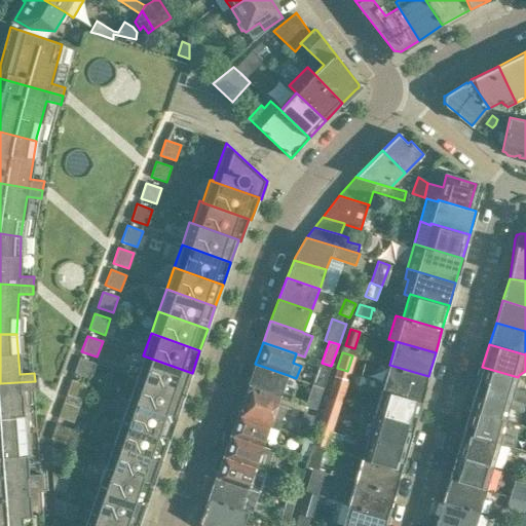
[(192,373),(143,355),(136,377),(184,395),(192,373)]
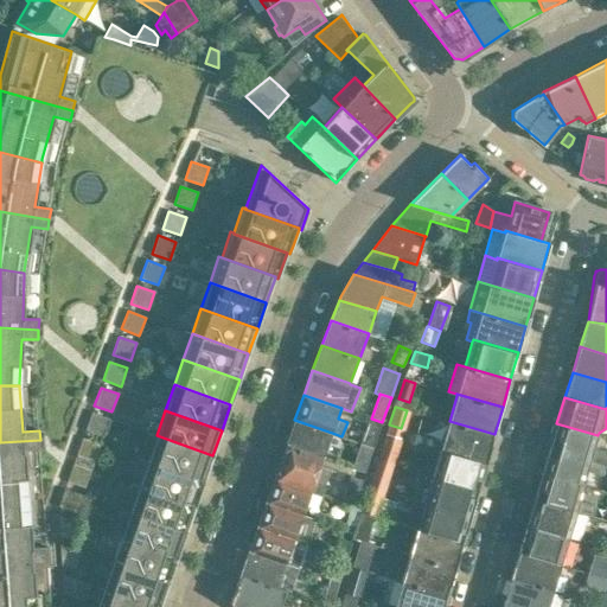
[(109,419),(91,413),(85,430),(103,438),(109,419)]
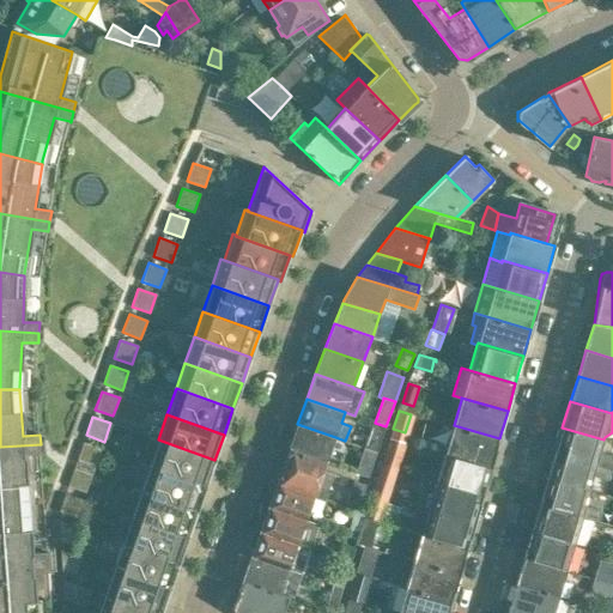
[(377,451),(386,426),(375,423),(374,423),(365,448),(377,451)]
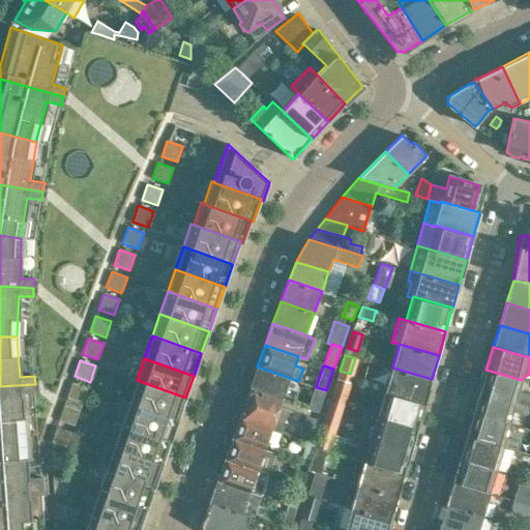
[(257,366),(249,388),(283,400),(290,378),(257,366)]
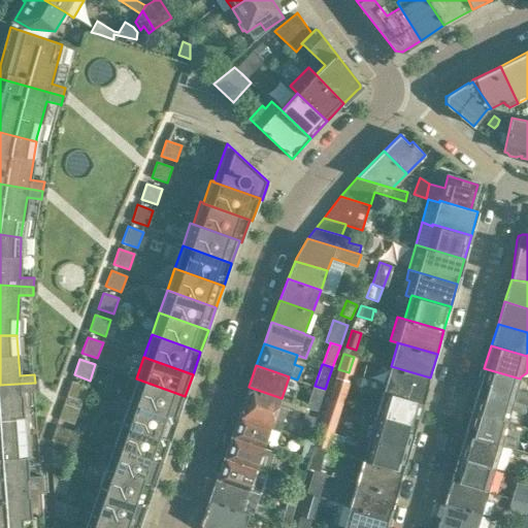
[(423,401),(430,377),(391,366),(384,390),(423,401)]
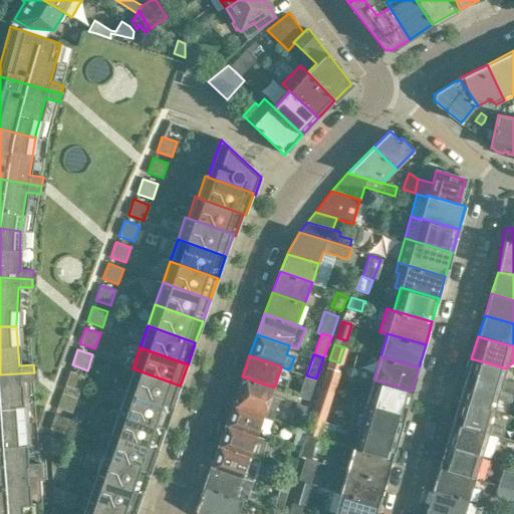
[(513,381),(503,378),(506,368),(471,358),(468,359),(466,365),(469,369),(466,379),(513,394),(513,391),(513,381)]
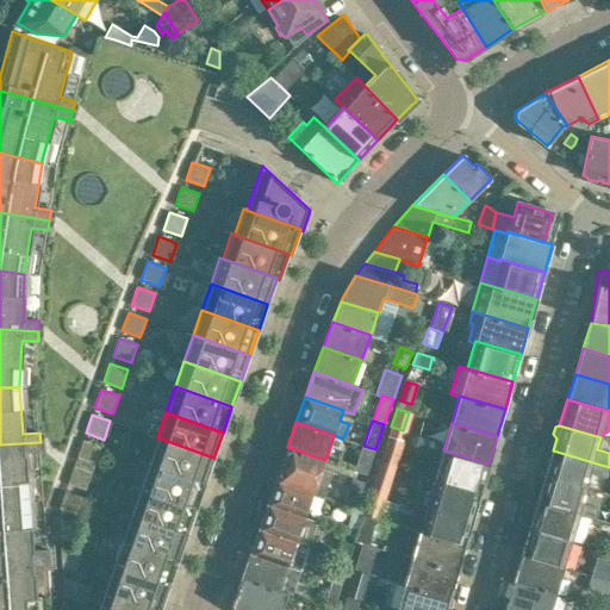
[(404,441),(388,435),(380,461),(396,466),(404,441)]
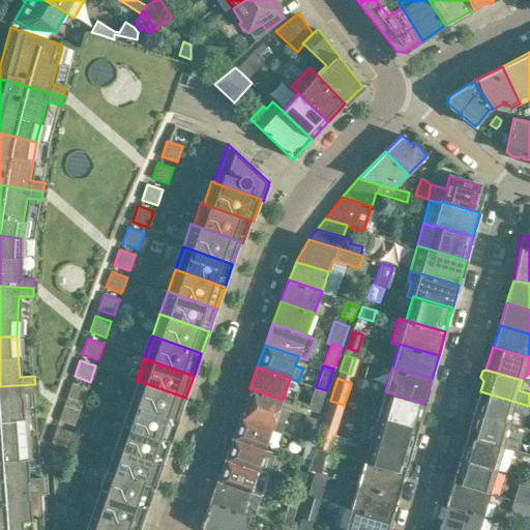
[(178,420),(185,398),(137,380),(128,403),(178,420)]
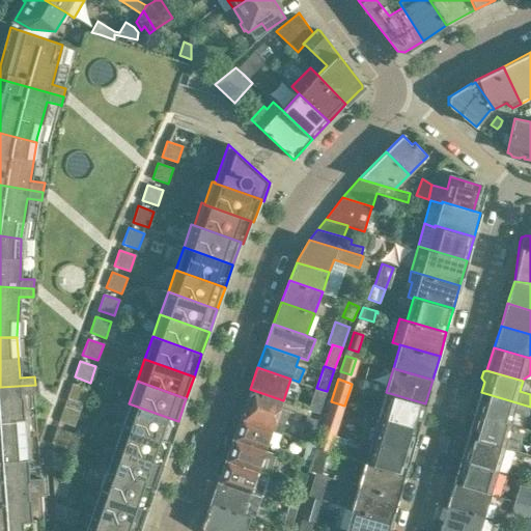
[(87,389),(72,384),(66,399),(82,404),(87,389)]
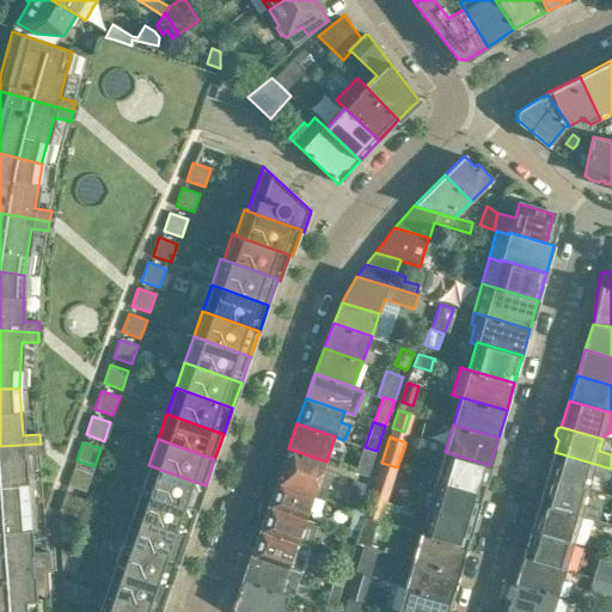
[(41,454),(41,444),(0,446),(0,506),(28,505),(24,456),(40,454),(41,454)]
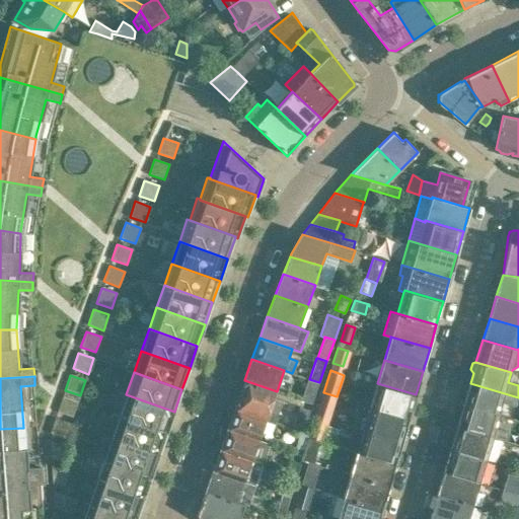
[(312,404),(319,382),(309,379),(301,400),(312,404)]
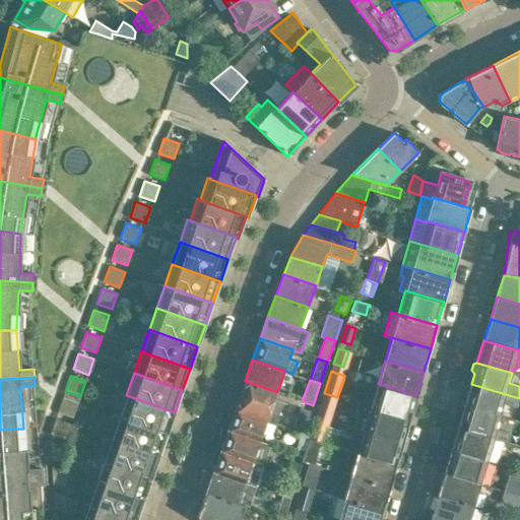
[(277,392),(245,381),(243,387),(235,408),(267,419),(276,423),(283,401),(274,398),(277,392)]
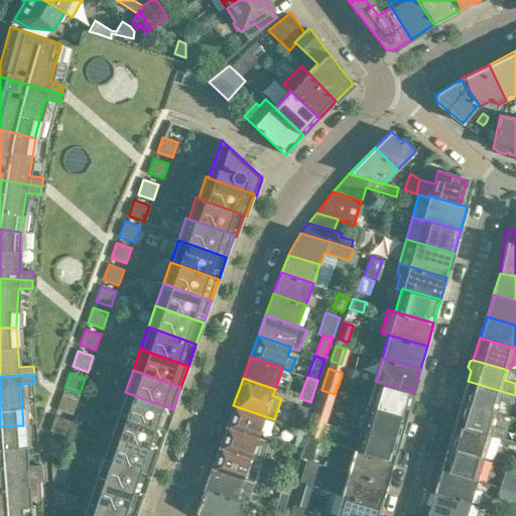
[(407,415),(413,392),(375,381),(369,404),(407,415)]
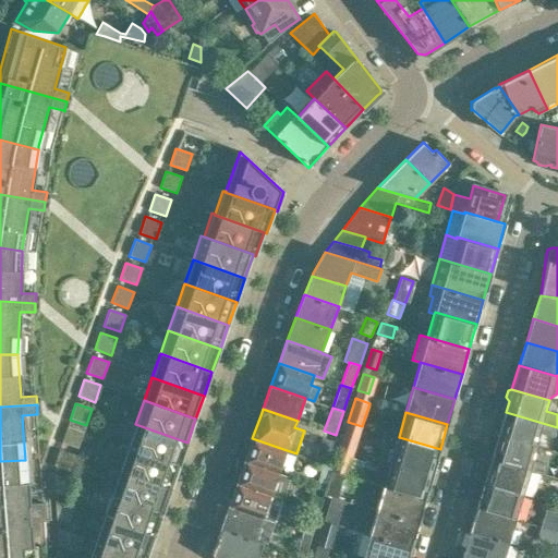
[(555,437),(557,427),(506,412),(498,436),(537,447),(537,446),(536,446),(540,433),(555,437)]
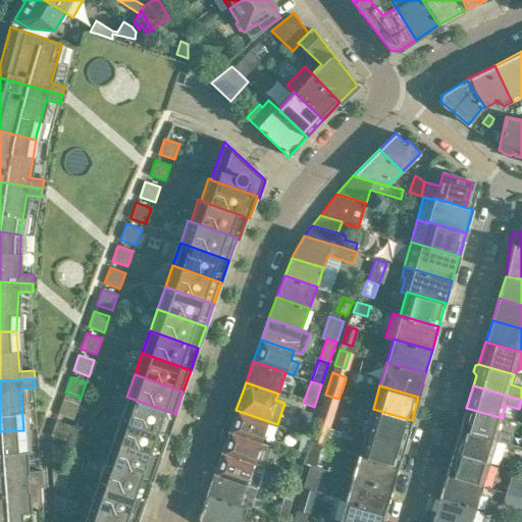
[(331,422),(338,399),(325,395),(317,418),(331,422)]
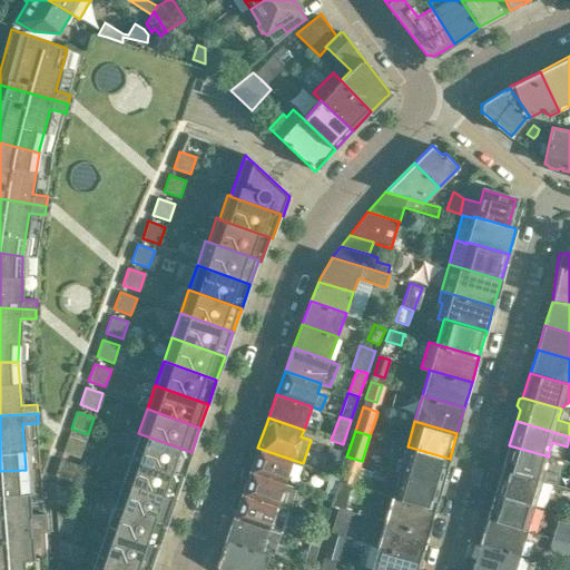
[(183,475),(192,452),(138,433),(130,457),(183,475)]
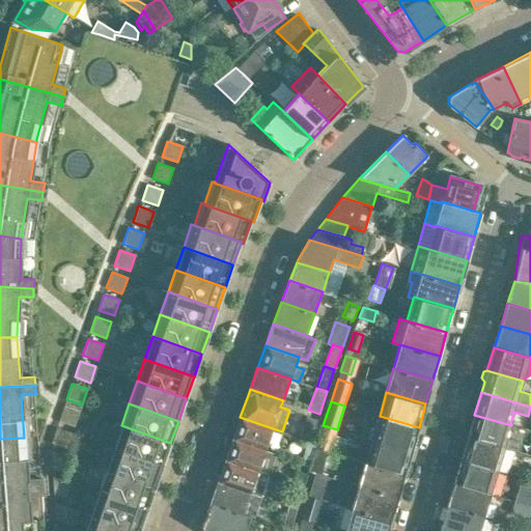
[(80,411),(64,406),(59,421),(75,427),(80,411)]
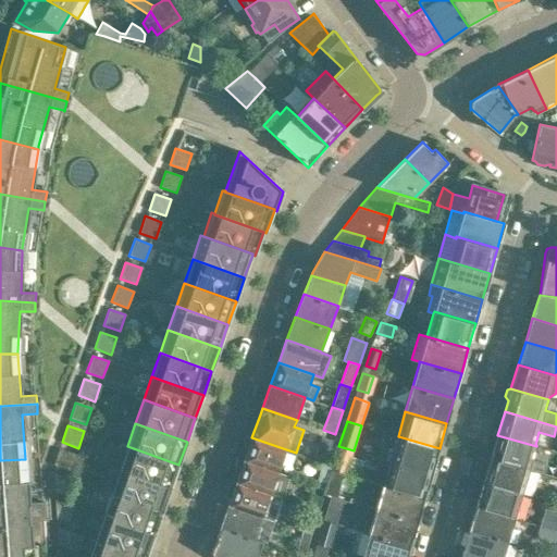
[(532,459),(536,446),(497,435),(491,459),(530,471),(530,469),(544,473),(548,463),(532,459)]
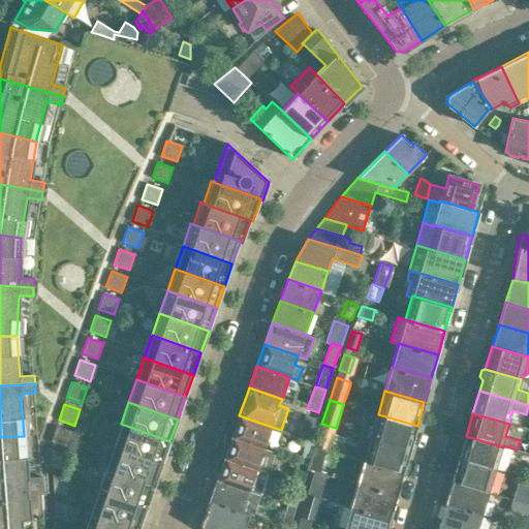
[(316,418),(305,414),(298,436),(309,440),(316,418)]
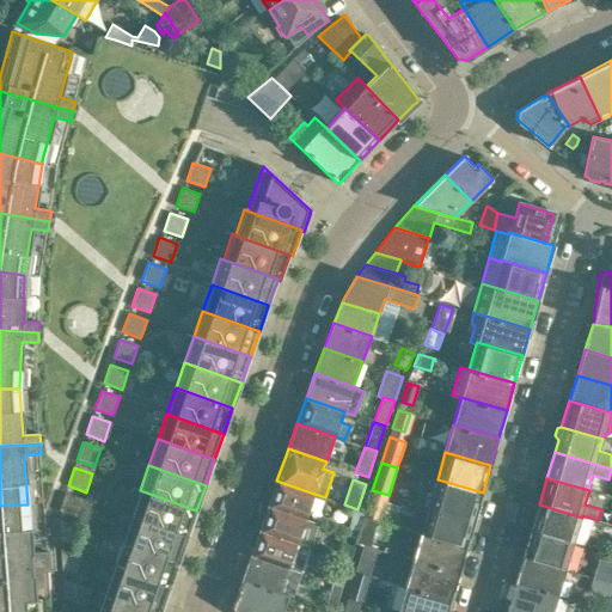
[(475,520),(483,493),(438,479),(429,507),(475,520)]
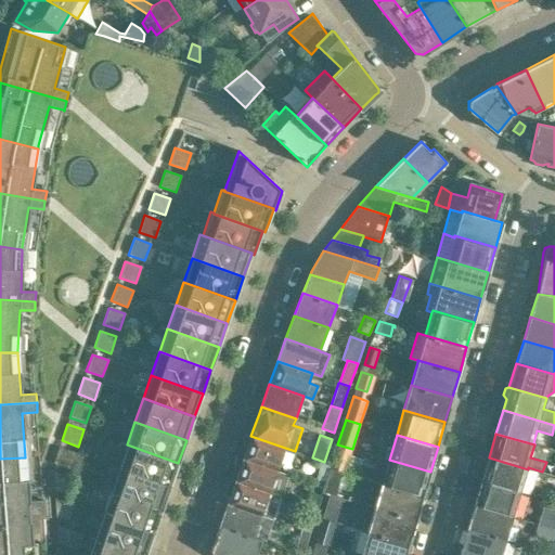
[(278,469),(285,448),(250,436),(243,459),(278,470),(278,469)]
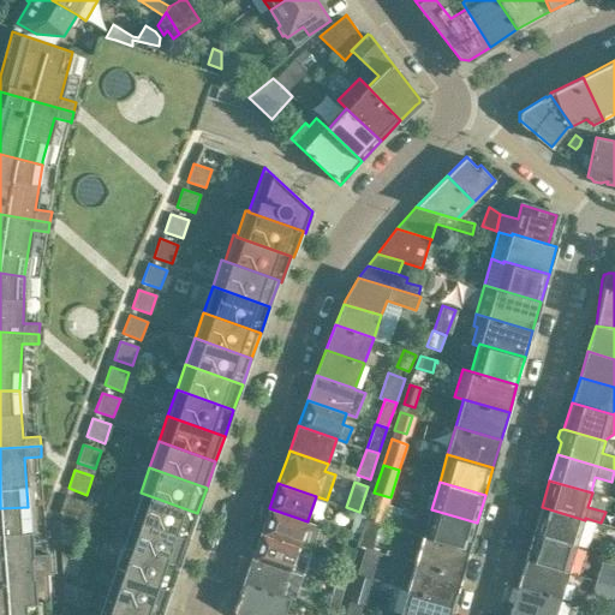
[(189,539),(197,513),(141,493),(131,519),(189,539)]
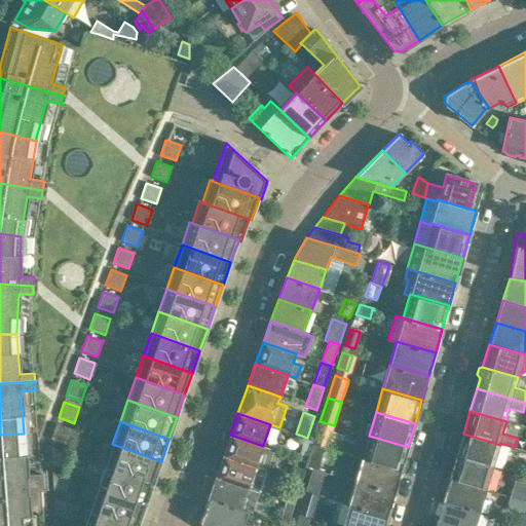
[(327,448),(334,425),(320,421),(312,445),(325,448),(325,447),(327,448)]
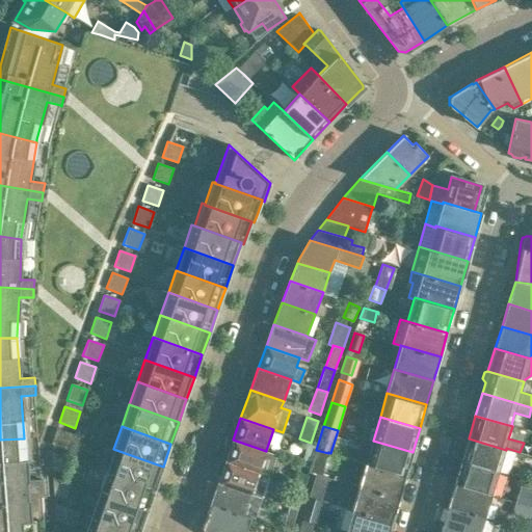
[(72,434),(56,429),(51,445),(67,450),(72,434)]
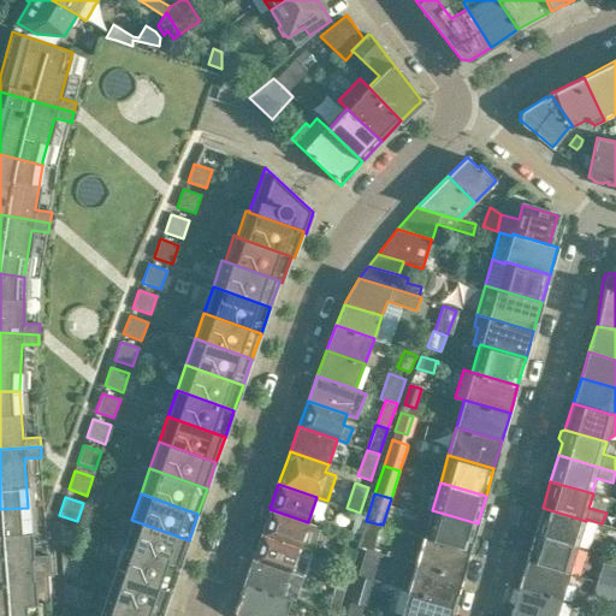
[(478,523),(432,510),(420,507),(412,533),(424,537),(424,538),(469,551),(478,523)]
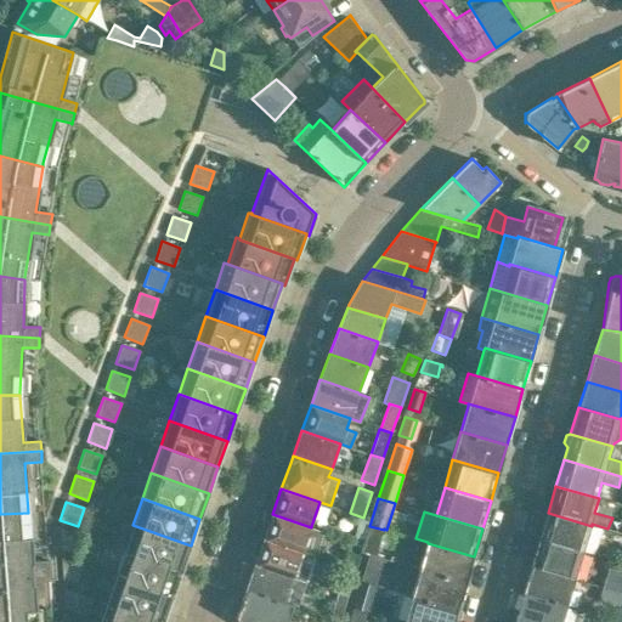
[(32,561),(28,513),(0,514),(0,574),(50,571),(49,560),(32,561)]
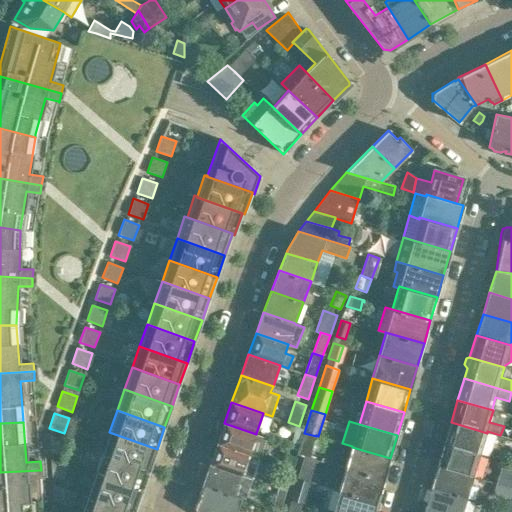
[(480,455),(487,433),(451,422),(444,445),(480,455)]
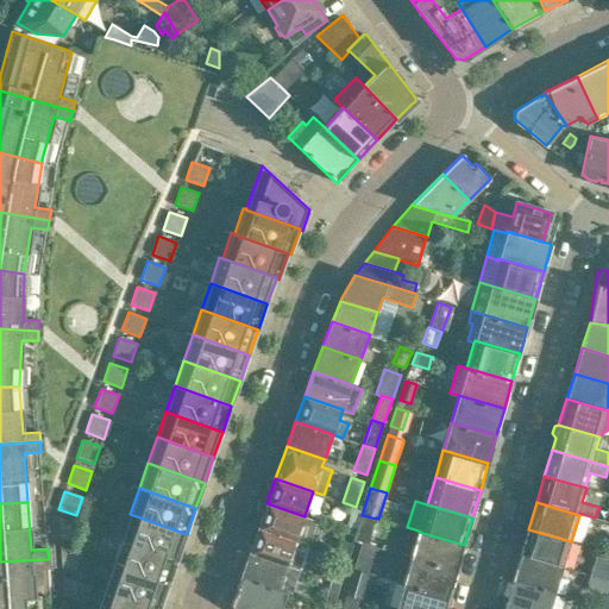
[(305,544),(314,520),(314,519),(305,515),(305,516),(267,503),(258,528),(295,541),(295,540),(305,544)]
